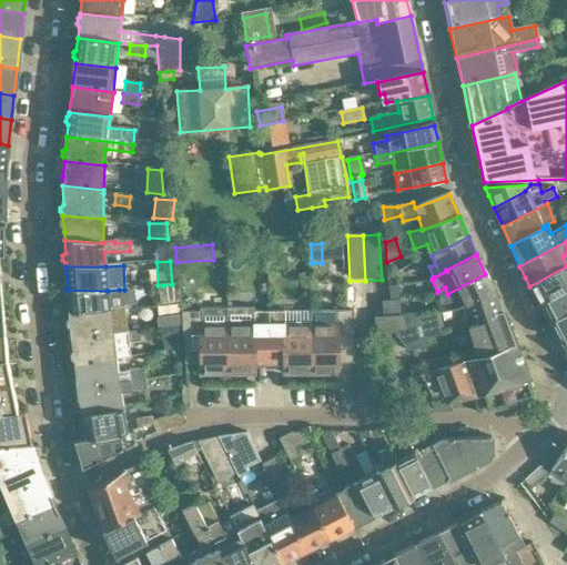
[(566,265),(566,266),(529,286),(539,305),(566,290),(566,265)]
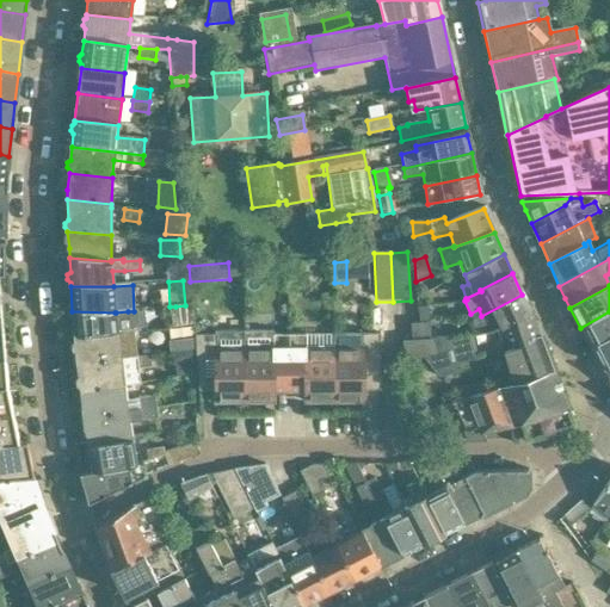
[(497,333),(531,316),(522,295),(481,316),(479,309),(470,314),(473,319),(468,319),(473,338),(497,334),(497,333)]
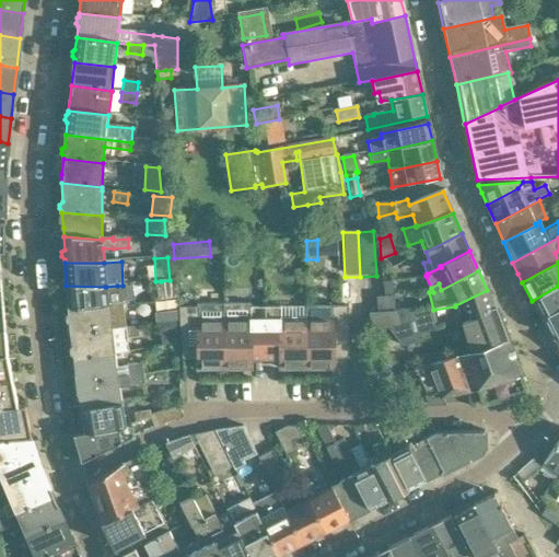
[(161,281),(155,281),(158,300),(163,299),(177,297),(175,279),(170,280),(161,281)]
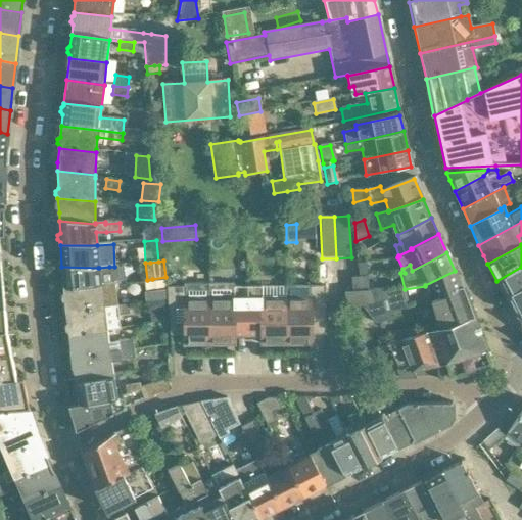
[(119,283),(117,266),(114,267),(109,267),(99,268),(98,268),(61,267),(61,268),(63,290),(100,286),(100,284),(119,283)]
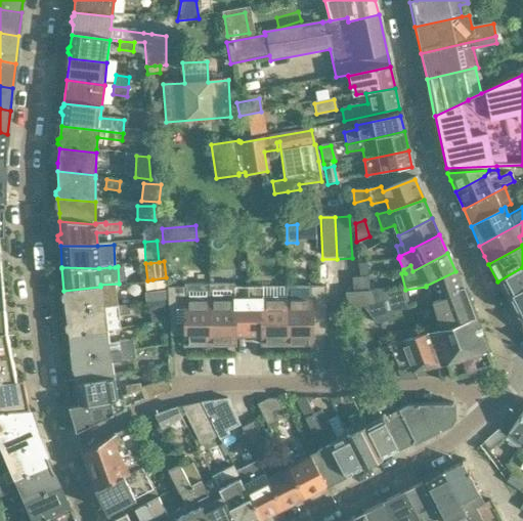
[(522,267),(497,281),(507,298),(522,289),(522,267)]
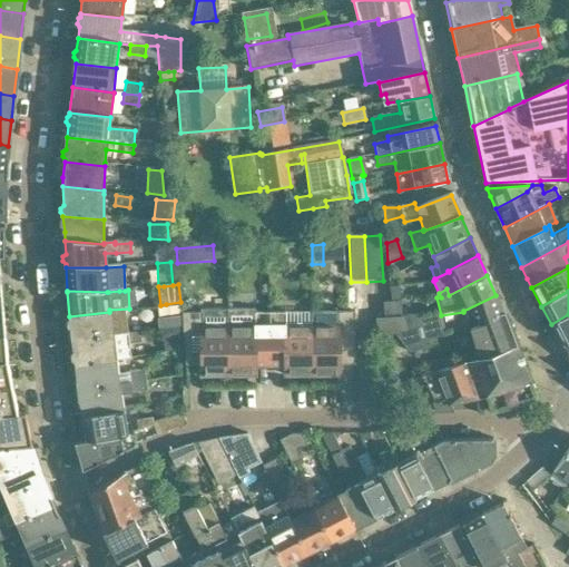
[(504,314),(496,295),(463,311),(463,312),(471,328),(483,324),(482,320),(504,314)]
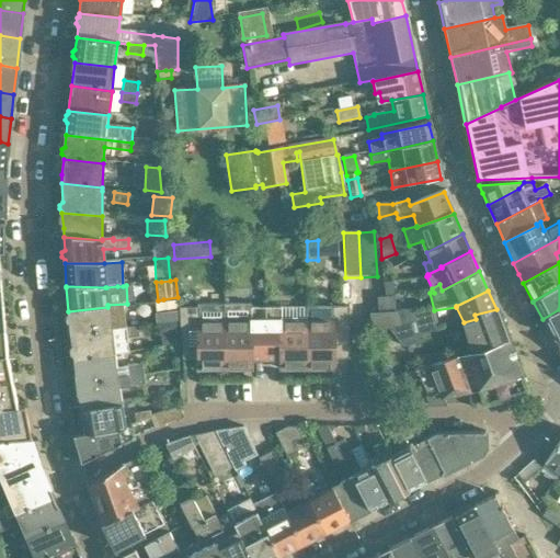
[(390,302),(389,298),(389,297),(385,297),(377,298),(378,312),(395,311),(396,311),(395,302),(390,302)]
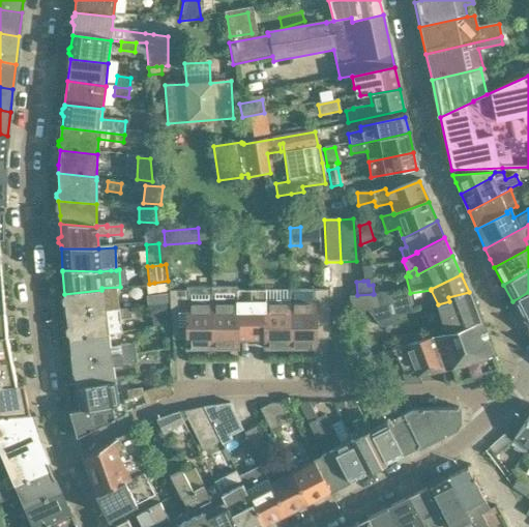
[(64,298),(62,299),(62,304),(66,306),(67,317),(105,314),(118,312),(115,288),(101,290),(64,294),(64,298)]
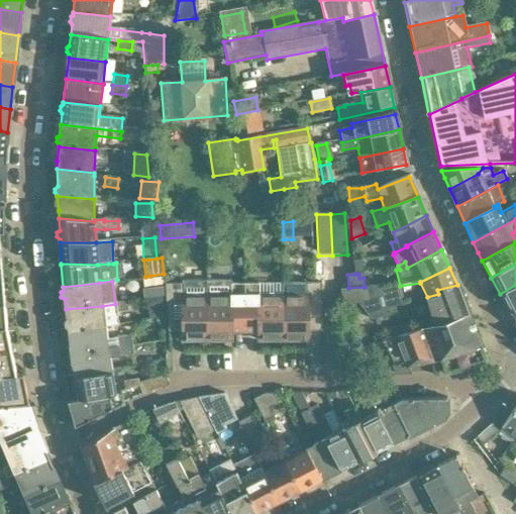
[(206,342),(206,282),(183,282),(183,285),(165,285),(166,304),(168,332),(169,332),(169,326),(181,326),(181,342),(206,342)]
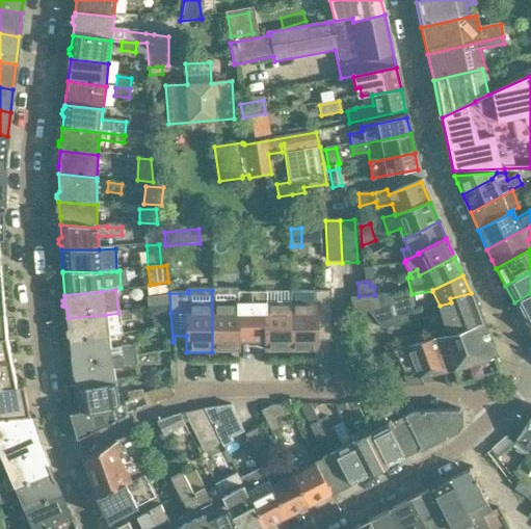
[(237,290),(212,290),(212,352),(238,352),(238,342),(251,342),(251,293),(237,293),(237,290)]
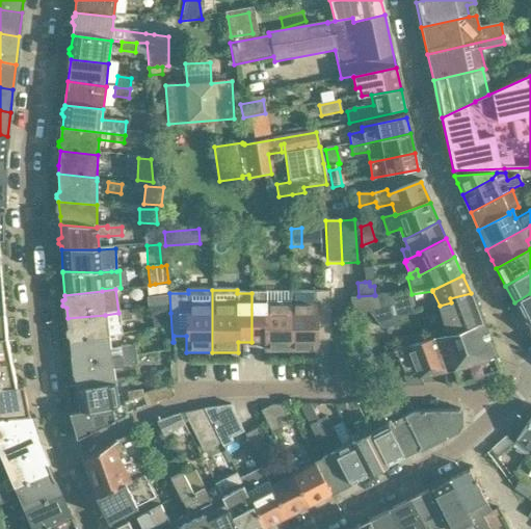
[(266,293),(251,293),(251,342),(265,342),(265,352),(290,352),(290,306),(266,306),(266,293)]
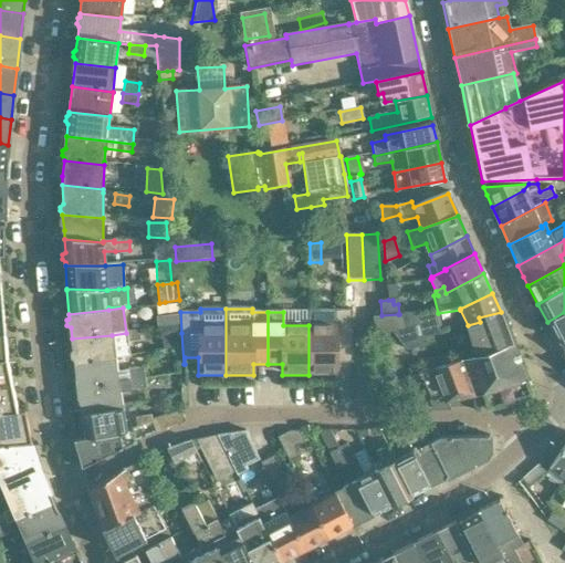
[(352,364),(352,312),(309,312),(309,325),(309,375),(336,375),(336,357),(351,357),(351,364),(352,364)]
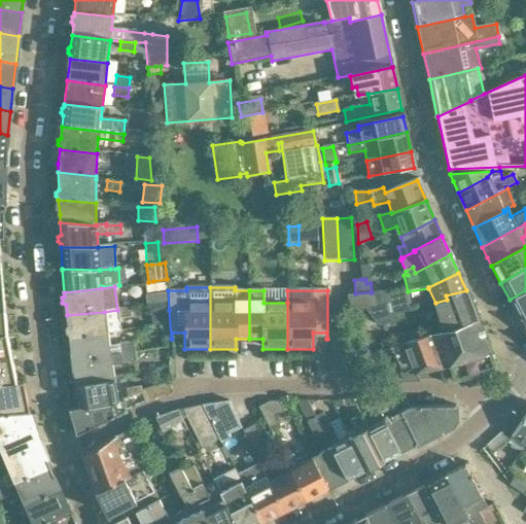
[(467,291),(466,290),(446,295),(447,300),(435,303),(436,304),(433,304),(441,328),(389,349),(402,383),(419,383),(420,381),(419,381),(417,374),(446,367),(451,382),(492,370),(495,365),(467,291)]
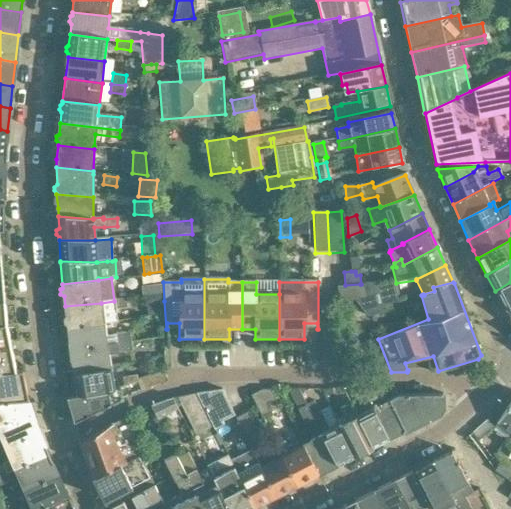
[(510,282),(495,291),(504,307),(510,303),(510,282)]
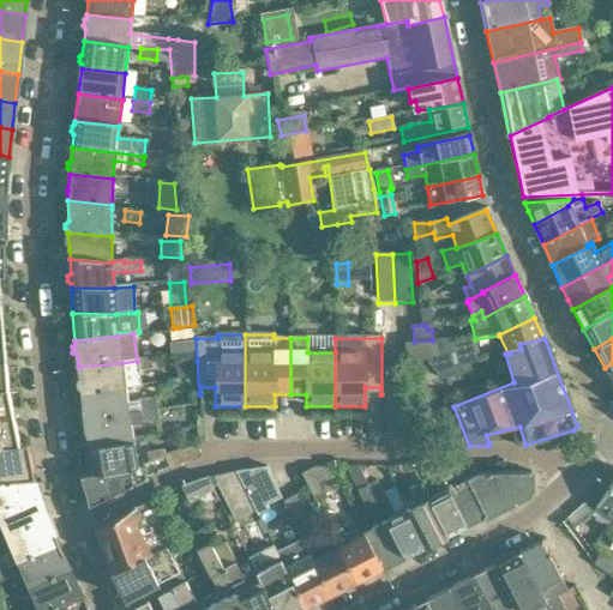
[(451,340),(433,340),(432,340),(437,357),(434,357),(440,381),(458,376),(457,369),(478,363),(472,342),(472,339),(451,343),(451,340)]
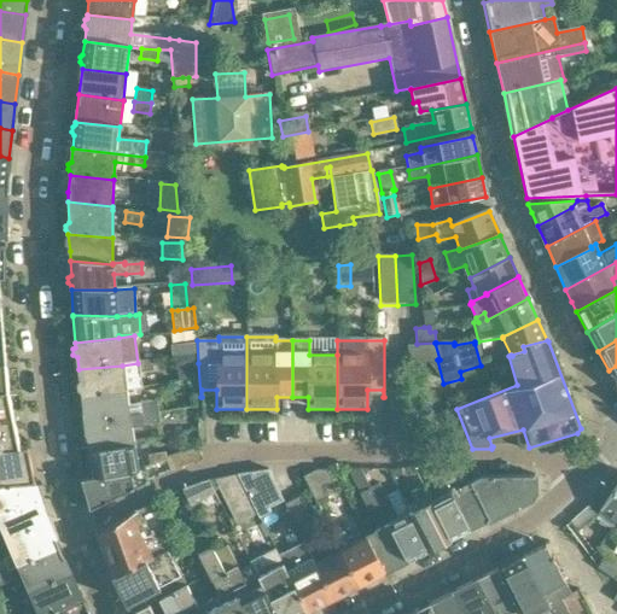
[(196,345),(169,349),(169,360),(174,358),(192,357),(197,356),(196,345)]
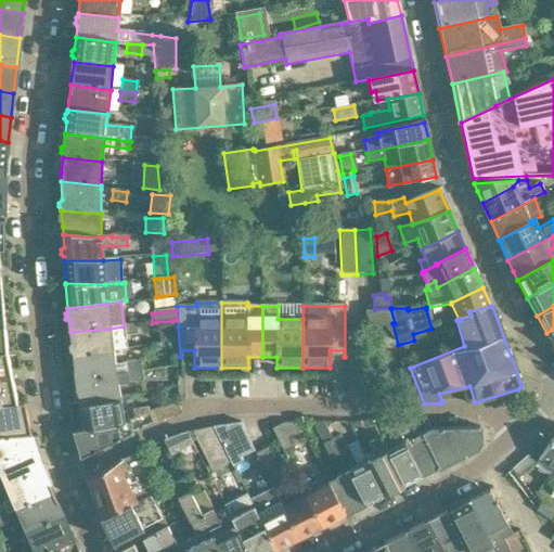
[(172,321),(156,322),(157,334),(172,333),(172,321)]
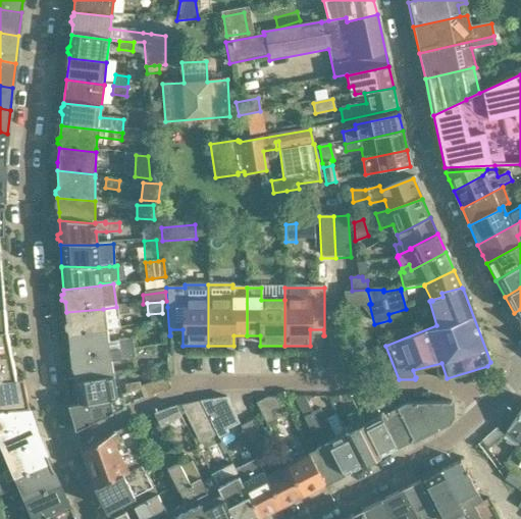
[(127,306),(116,307),(117,316),(128,314),(127,306)]
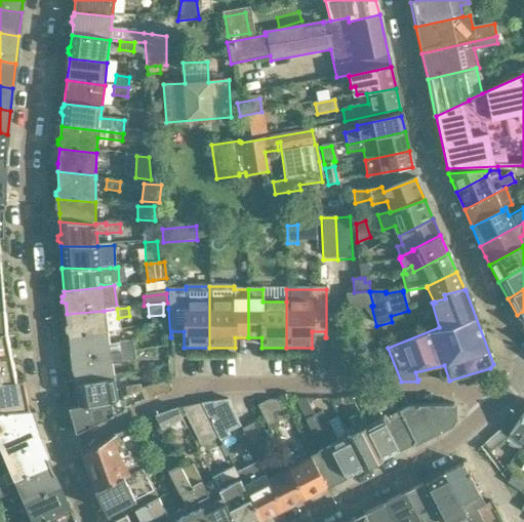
[(68,325),(66,327),(66,333),(69,334),(70,337),(107,333),(120,331),(118,318),(117,309),(104,311),(67,314),(68,325)]
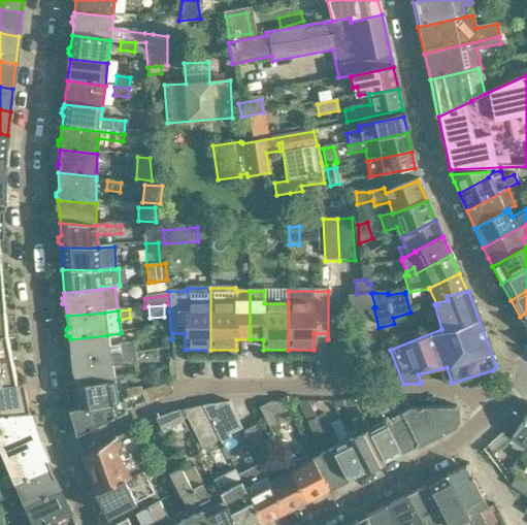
[(108,348),(107,335),(70,339),(72,362),(107,359),(135,355),(133,345),(108,348)]
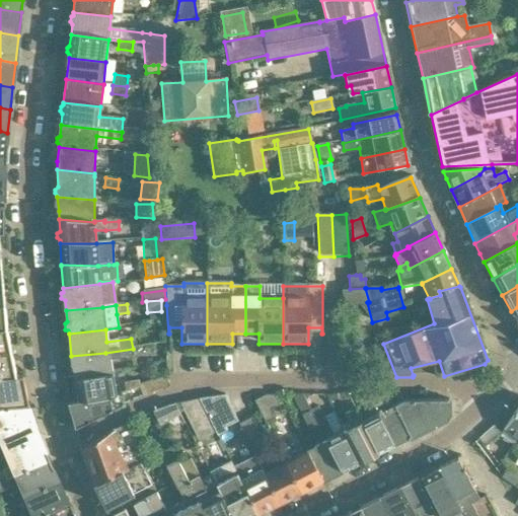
[(0,356),(11,356),(6,332),(0,332),(0,356)]
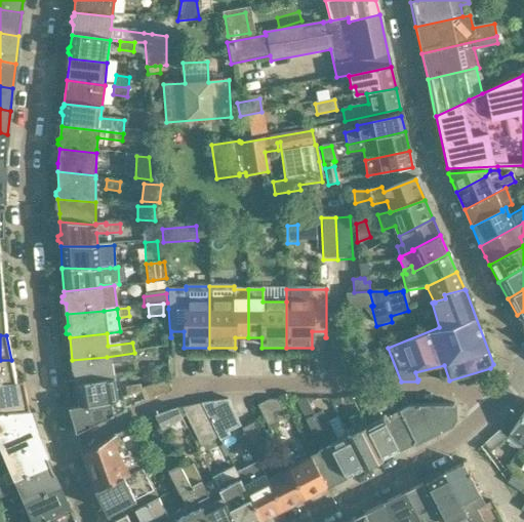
[(135,361),(134,353),(107,357),(72,360),(73,370),(75,385),(114,377),(111,364),(135,361)]
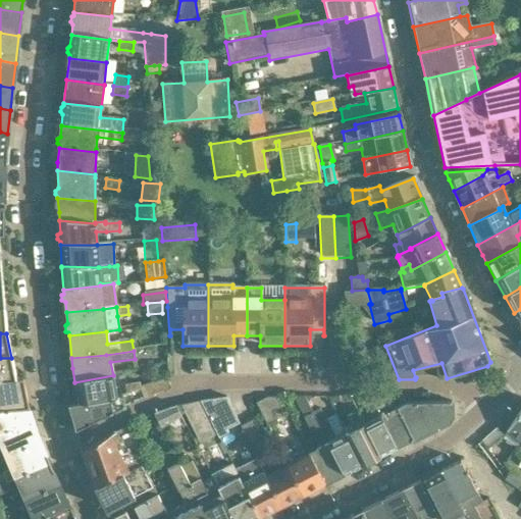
[(15,381),(11,358),(0,358),(0,383),(16,382),(15,381)]
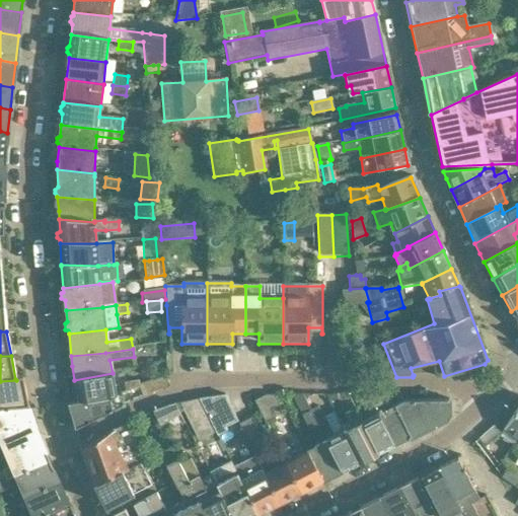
[(147,361),(148,370),(171,366),(169,357),(147,361)]
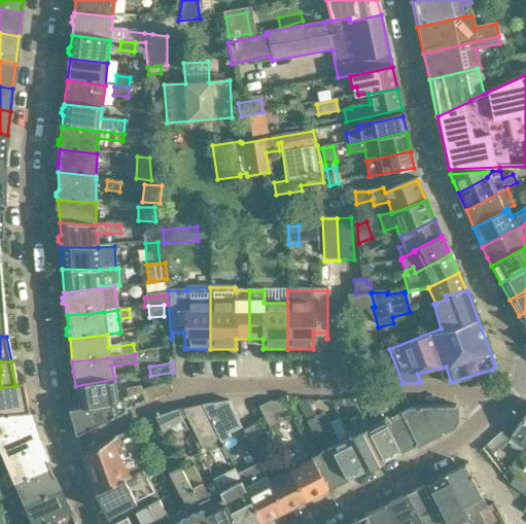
[(79,408),(118,402),(114,379),(75,386),(79,408)]
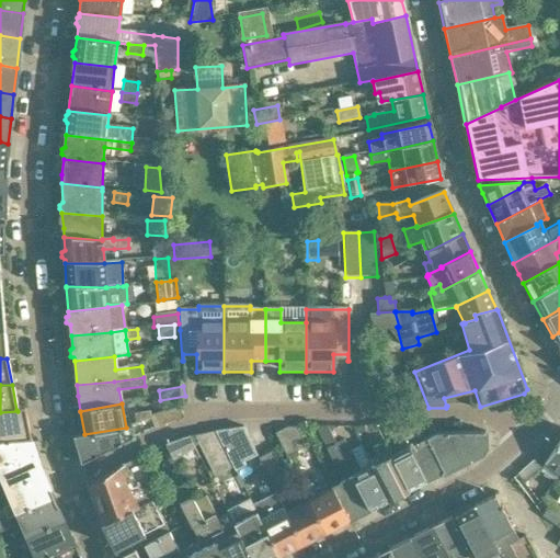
[(183,419),(179,408),(150,417),(149,417),(150,420),(155,429),(183,419)]
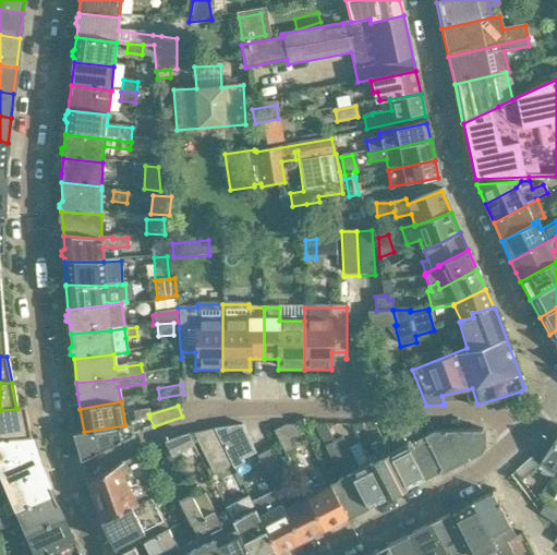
[(0,441),(31,438),(25,413),(24,407),(16,408),(17,409),(0,410),(0,441)]
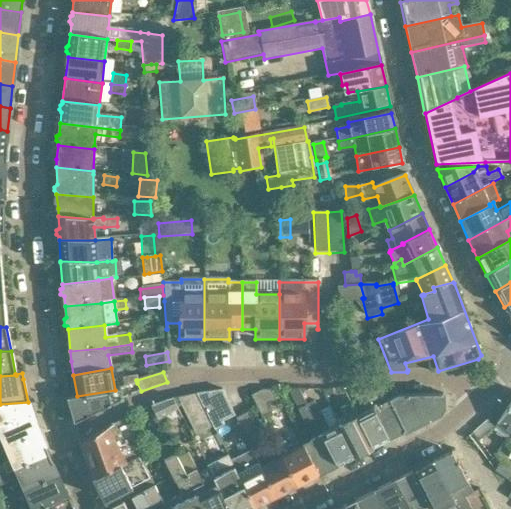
[(136,376),(122,379),(124,388),(137,383),(136,380),(137,380),(136,376)]
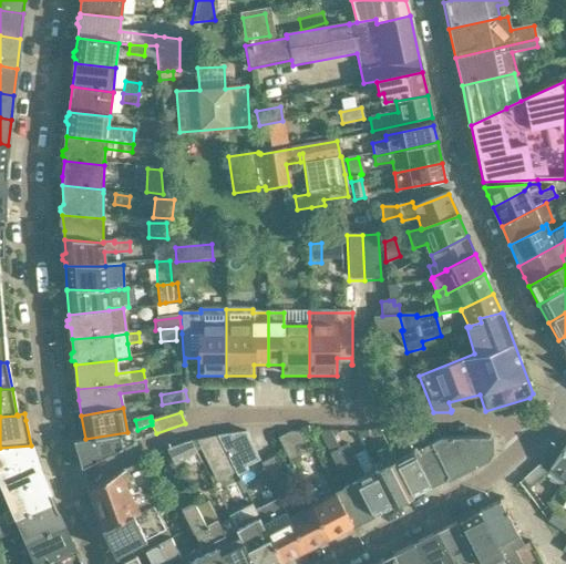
[(134,443),(133,431),(127,432),(85,439),(73,442),(81,470),(134,443)]
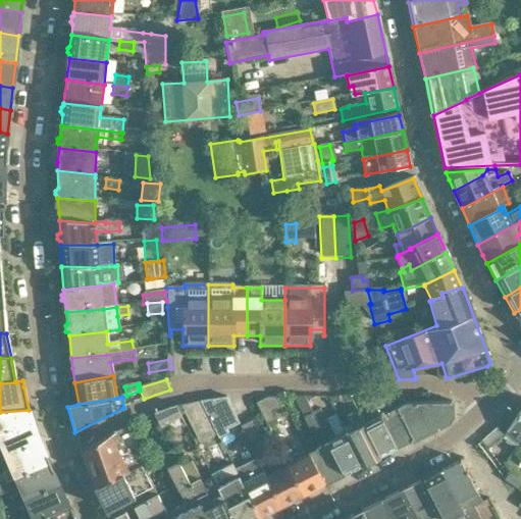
[(343,476),(311,413),(303,398),(292,397),(319,448),(308,453),(309,455),(308,455),(324,486),(343,476)]
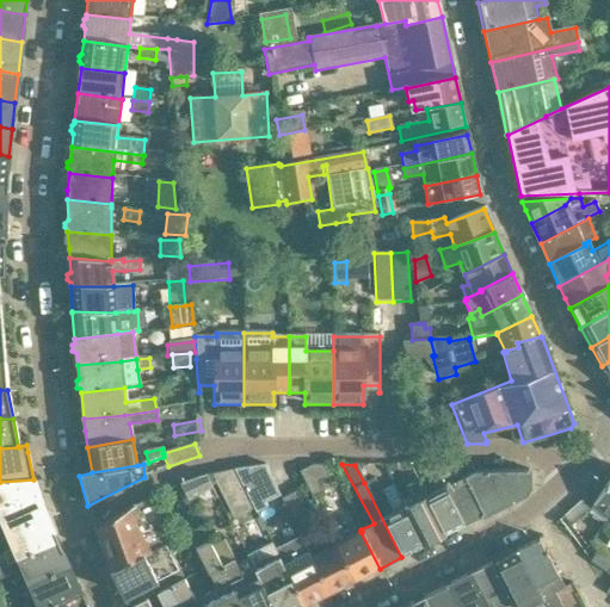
[(279,496),(265,465),(234,470),(233,470),(252,508),(254,513),(266,507),(265,503),(279,496)]
